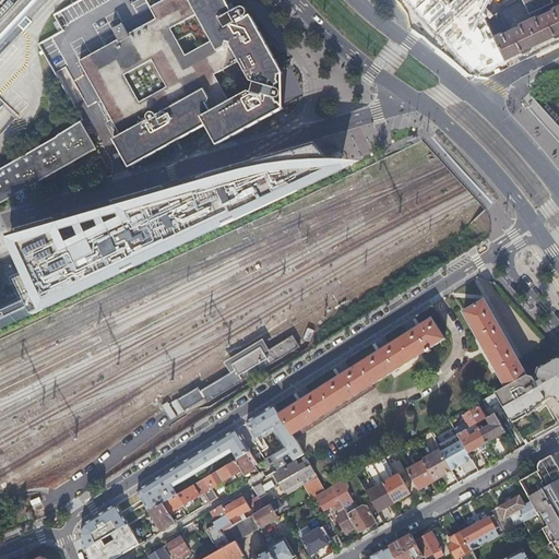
[(0,0),(0,50),(47,0),(0,0)]
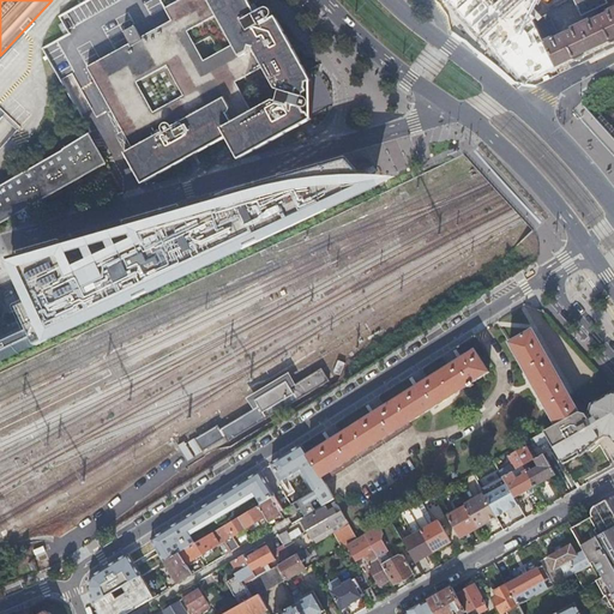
[(125,152),(142,184),(226,137),(238,160),(308,118),(312,82),(278,18),(274,20),(274,19),(274,18),(275,18),(275,17),(275,16),(275,14),(272,11),(268,10),(258,14),(250,0),(181,0),(167,8),(174,20),(143,37),(137,26),(125,32),(131,43),(88,67),(115,118),(132,149),(125,152)]
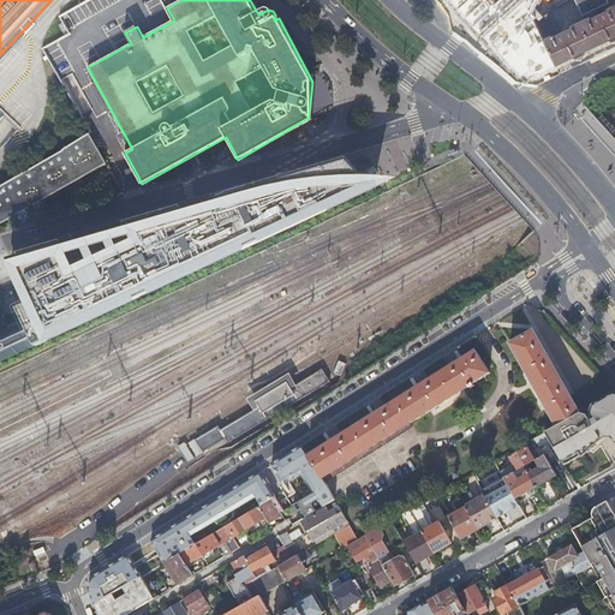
[(452,0),(524,81),(559,69),(535,21),(550,0),(452,0)]
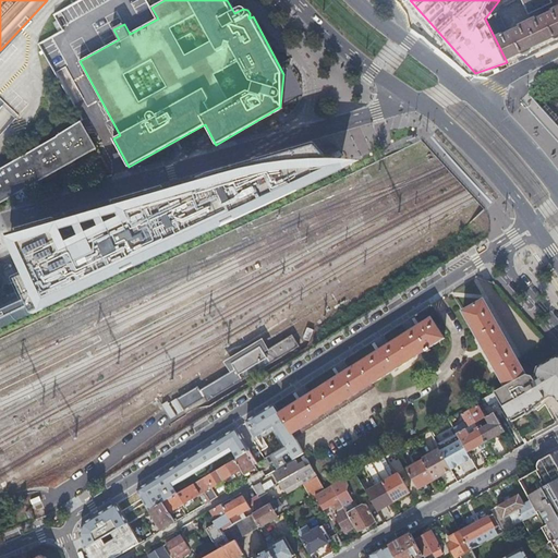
[(522,0),(530,14),(553,1),(552,0),(522,0)]
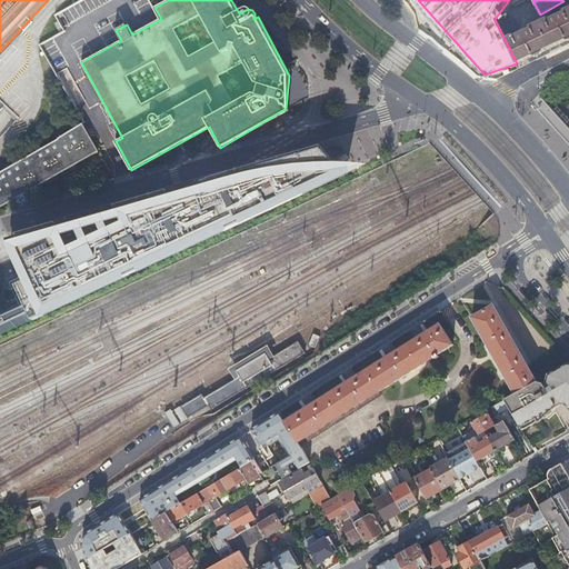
[(568,7),(565,10),(566,11),(548,20),(547,19),(531,27),(532,28),(520,33),(509,11),(495,19),(517,63),(568,38),(568,7)]
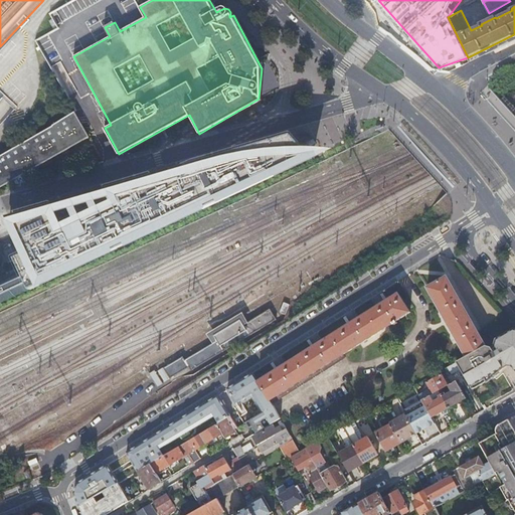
[(59,27),(53,19),(50,21),(55,30),(59,27)]
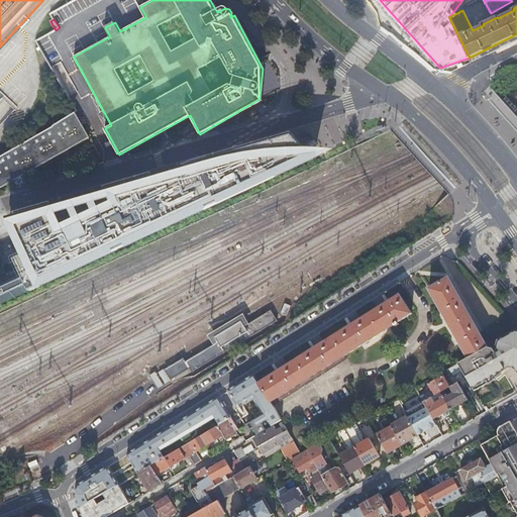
[(268,80),(277,79),(275,64),(266,65),(268,80)]
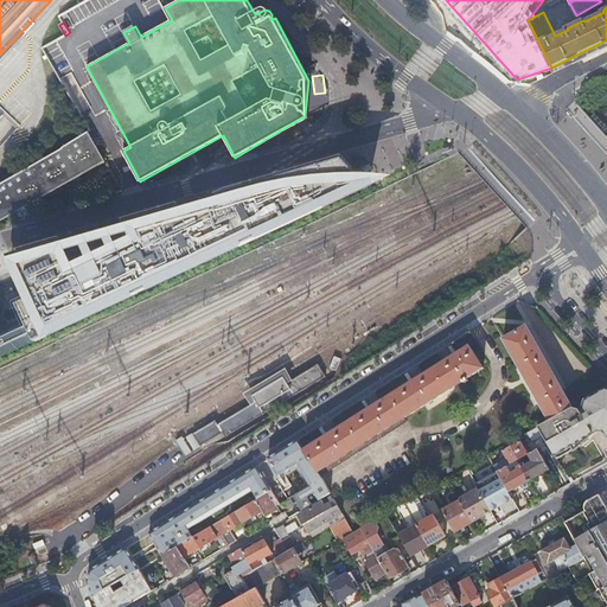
[(0,221),(104,161),(89,132),(62,147),(63,149),(0,184),(0,221)]
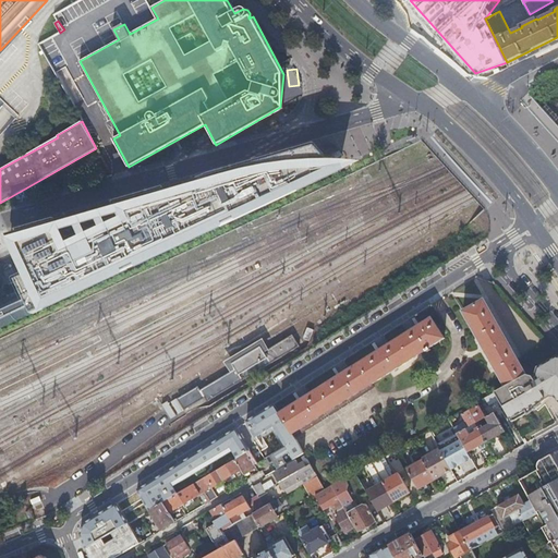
[(0,330),(92,289),(91,286),(98,281),(99,284),(206,234),(204,231),(211,228),(213,231),(334,174),(327,168),(325,170),(310,152),(177,191),(0,244),(0,330)]
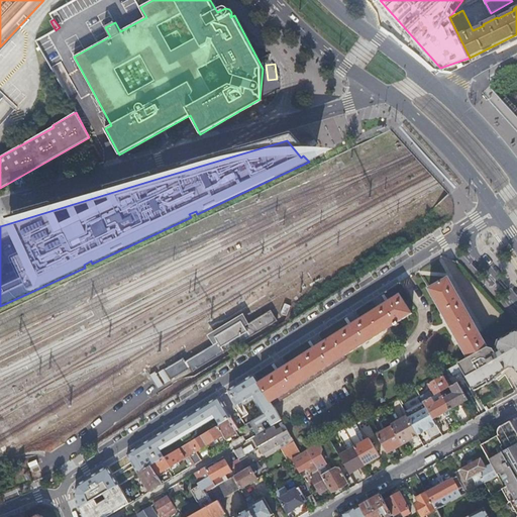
[(468,357),(487,346),(449,277),(429,287),(468,357)]
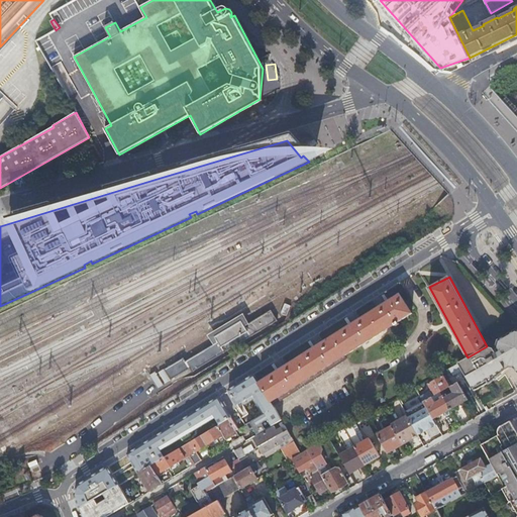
[(263,387),(274,405),(347,358),(345,355),(395,324),(396,326),(400,324),(399,322),(413,313),(401,294),(389,301),(387,303),(352,324),(350,326),(316,347),(314,348),(280,371),(278,372),(260,383),(263,387)]
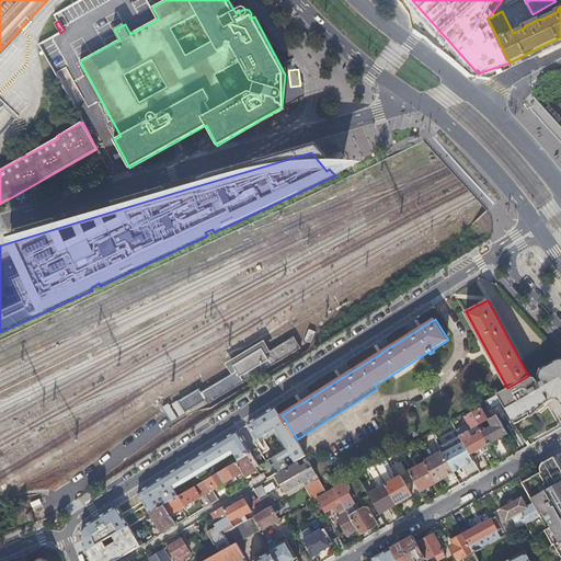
[(232,377),(163,405),(169,419),(245,386),(241,376),(301,351),(296,338),(270,348),(267,344),(226,361),(232,377)]
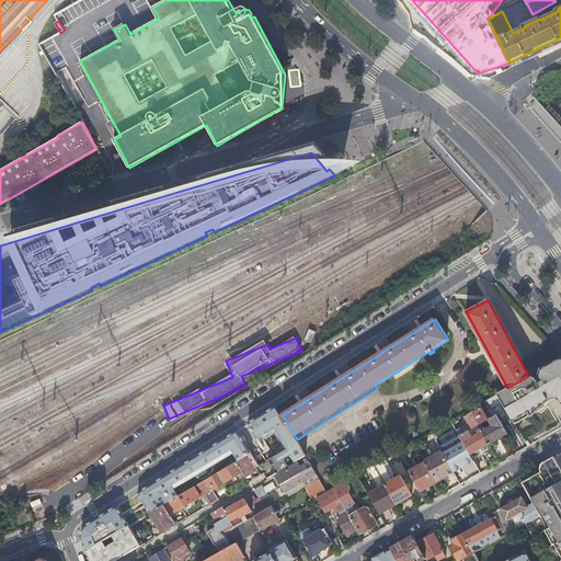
[(560,359),(559,358),(540,369),(540,376),(542,380),(538,382),(536,378),(528,376),(507,388),(497,393),(503,404),(513,421),(529,412),(531,415),(531,416),(537,411),(549,400),(547,397),(551,395),(553,398),(556,398),(559,399),(560,401),(560,359)]
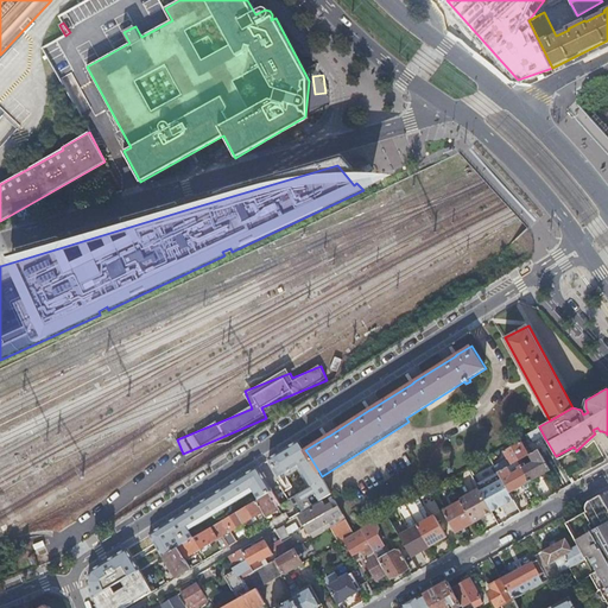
[(586,407),(586,400),(572,407),(581,410),(583,415),(588,412),(586,407)]
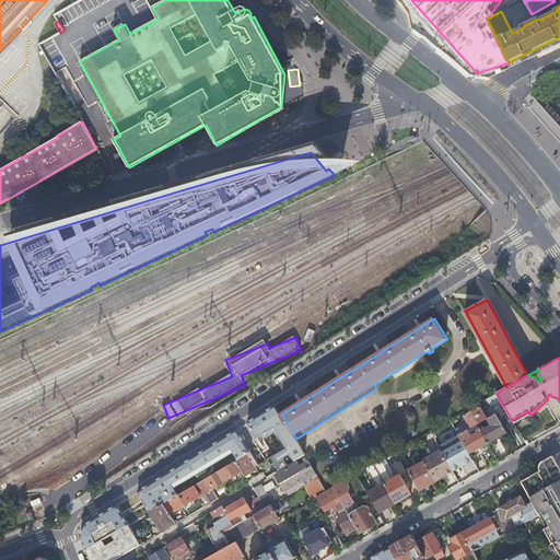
[(502,404),(497,393),(486,399),(491,409),(502,404)]
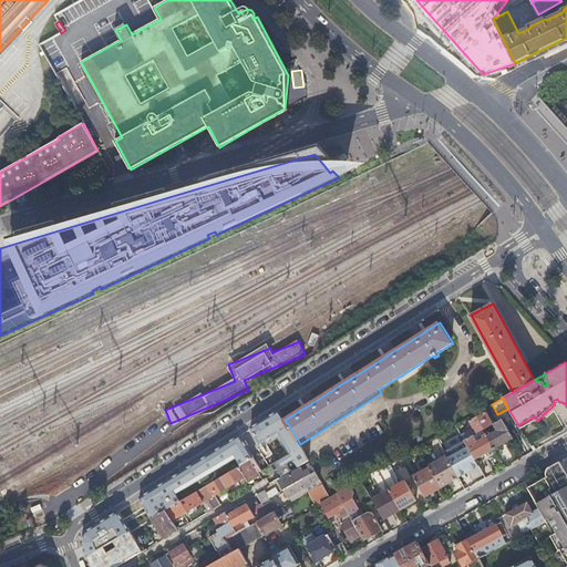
[(545,418),(562,402),(559,402),(557,399),(553,401),(555,404),(543,415),(545,418)]
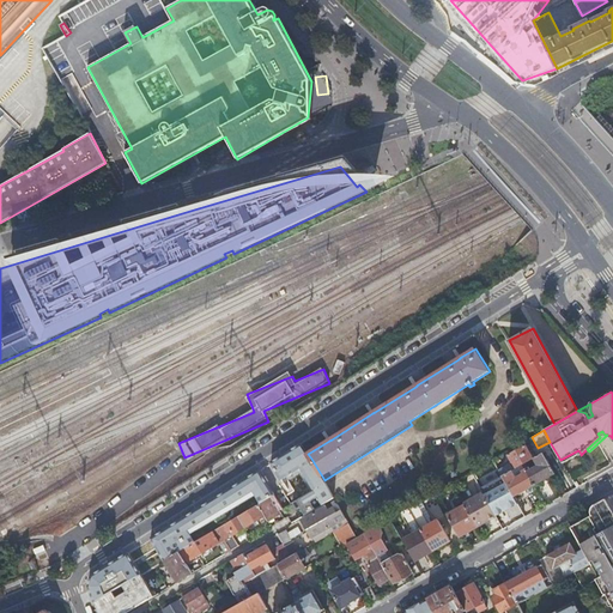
[(302,467),(316,489),(326,483),(325,480),(311,459),(308,454),(302,443),(272,462),(283,479),(302,467)]
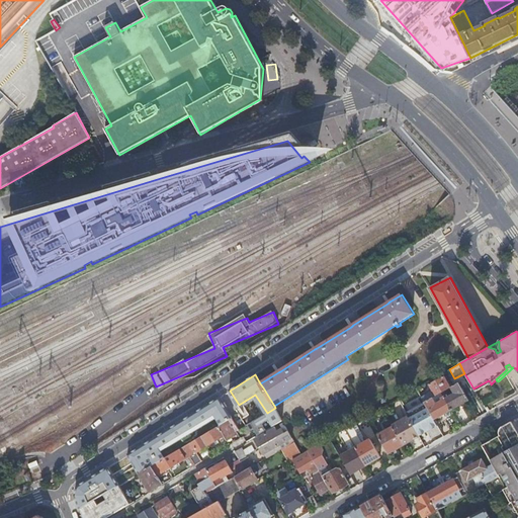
[(432,392),(421,398),(424,403),(427,401),(432,398),(434,397),(437,396),(441,393),(444,391),(450,387),(454,385),(452,380),(447,382),(444,376),(429,384),(432,392)]
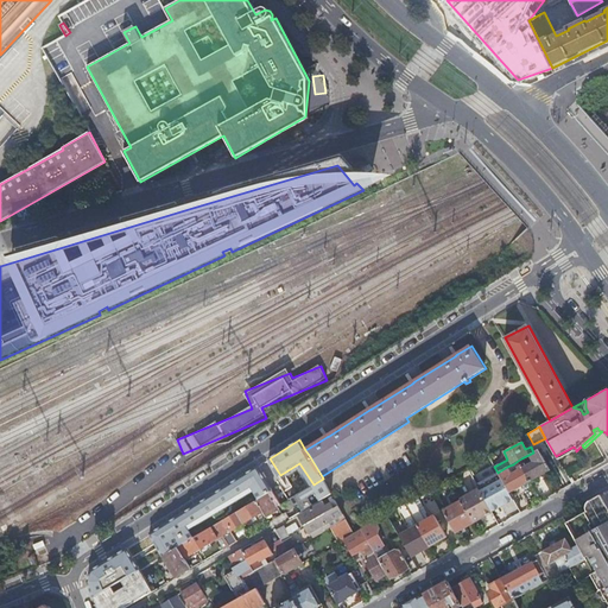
[(574,447),(556,456),(558,460),(576,450),(574,447)]
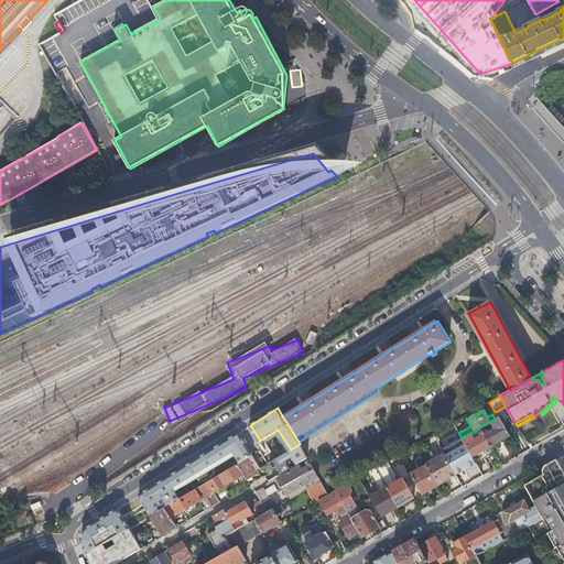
[(491,446),(511,436),(500,416),(495,420),(490,422),(495,430),(488,433),(484,425),(480,427),(491,446)]
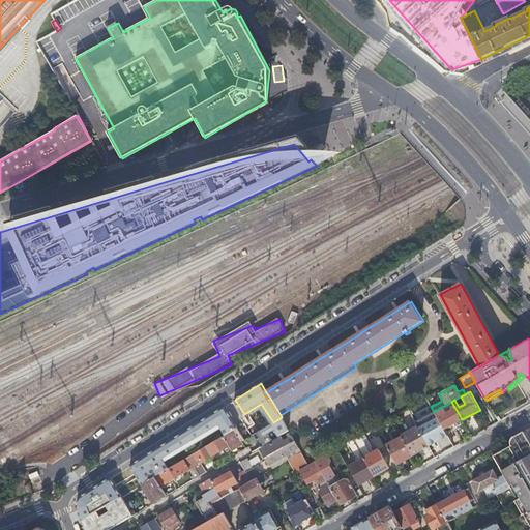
[(437,410),(434,412),(438,420),(444,430),(462,419),(451,402),(447,405),(449,409),(451,408),(452,410),(446,413),(442,407),(437,410)]
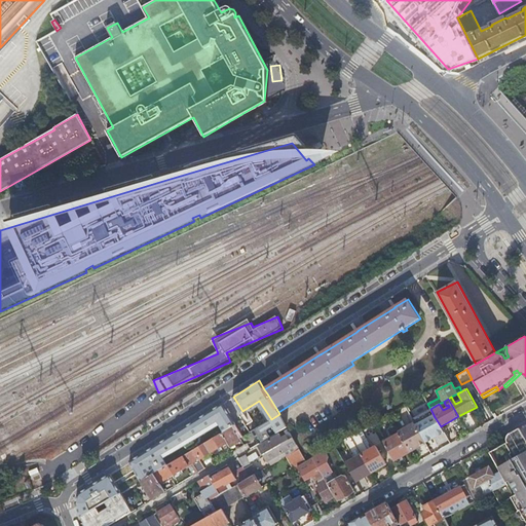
[(410,402),(404,405),(412,419),(417,416),(419,415),(413,403),(411,404),(410,402)]
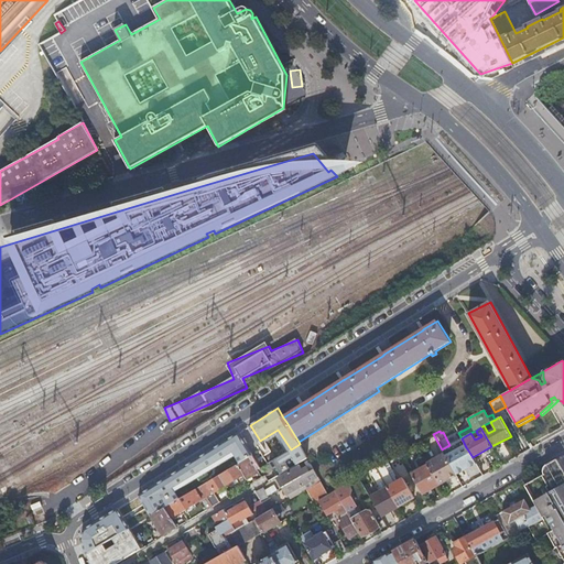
[(235,452),(241,463),(253,455),(255,455),(240,432),(139,495),(151,516),(166,508),(182,498),(175,488),(235,452)]
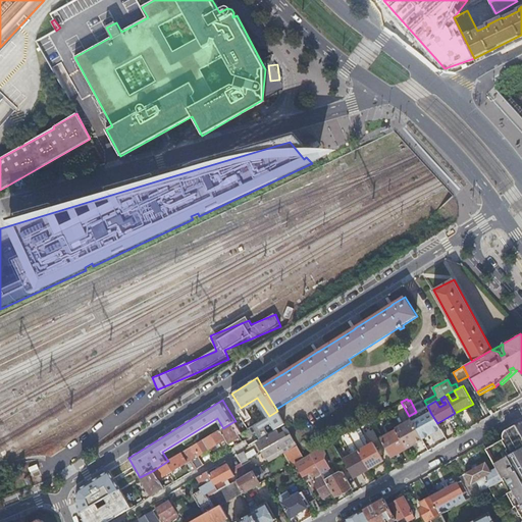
[(427,406),(424,401),(418,405),(421,409),(427,406)]
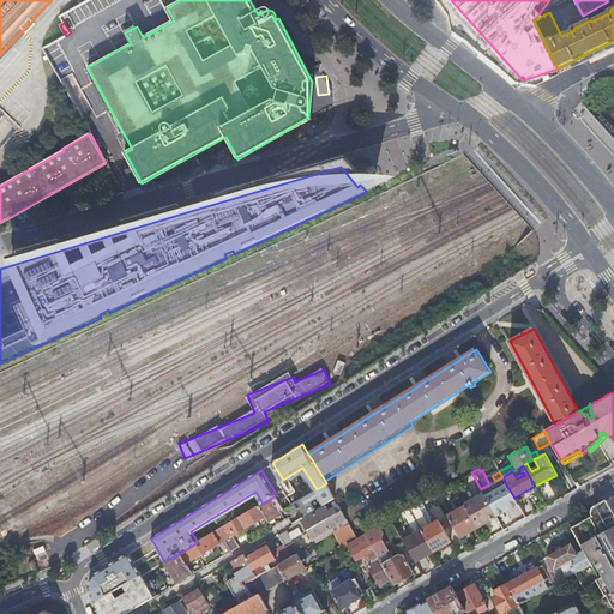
[(492,494),(487,486),(481,489),(483,494),(495,513),(516,501),(515,499),(515,498),(507,487),(503,477),(495,481),(500,489),(492,494)]
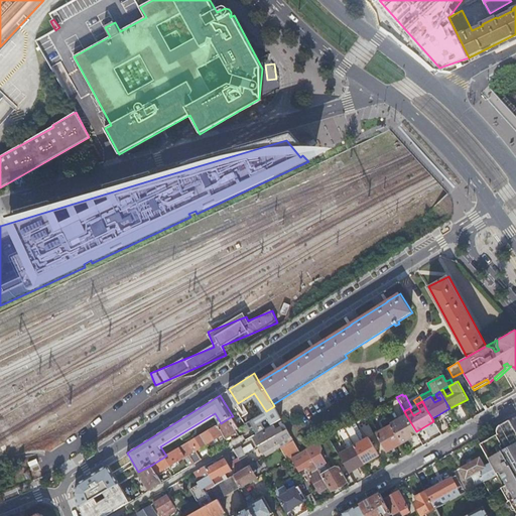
[(271,425),(281,418),(274,406),(266,411),(254,418),(257,423),(267,417),(271,425)]
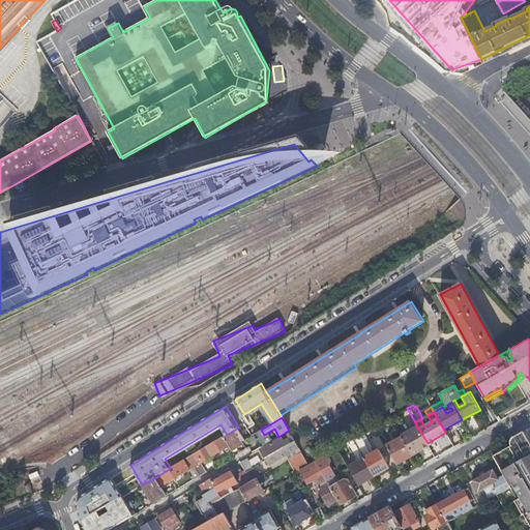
[(402,436),(402,437),(412,455),(429,446),(428,443),(417,427),(402,436)]
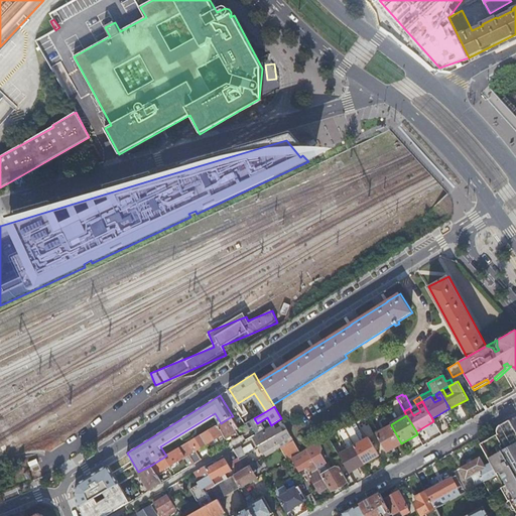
[(226,437),(237,430),(236,428),(238,427),(232,416),(221,423),(219,424),(224,433),(226,437)]
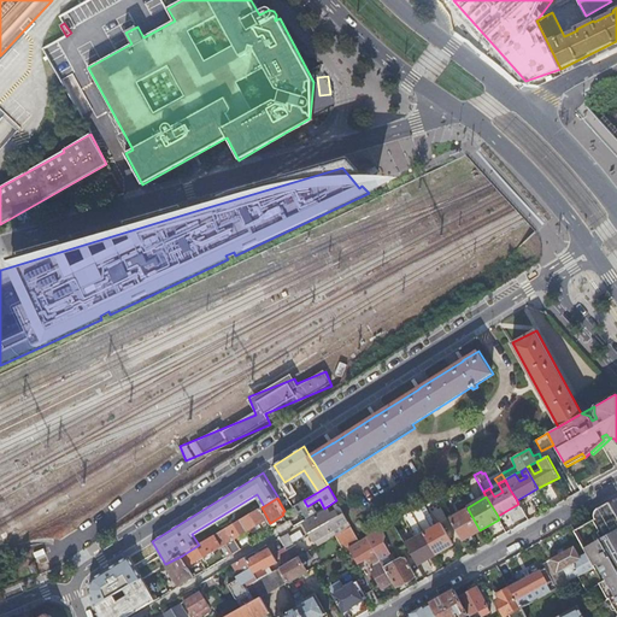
[(616,517),(609,503),(595,510),(594,512),(594,515),(594,516),(594,518),(595,519),(574,532),(587,554),(594,566),(598,564),(599,568),(600,568),(603,573),(601,573),(605,580),(600,582),(607,599),(615,595),(616,598),(616,517)]
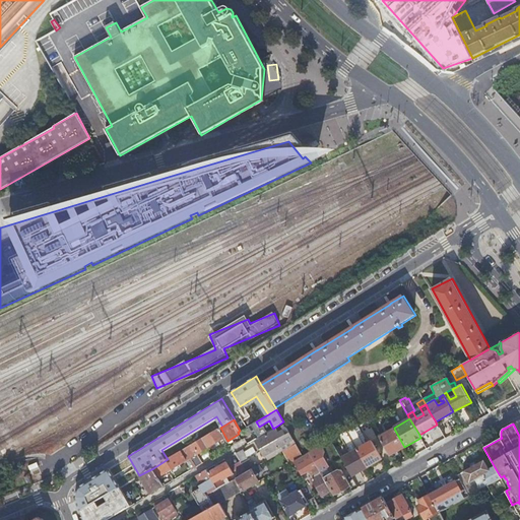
[(353,427),(346,431),(368,467),(382,459),(372,441),(365,445),(353,427)]
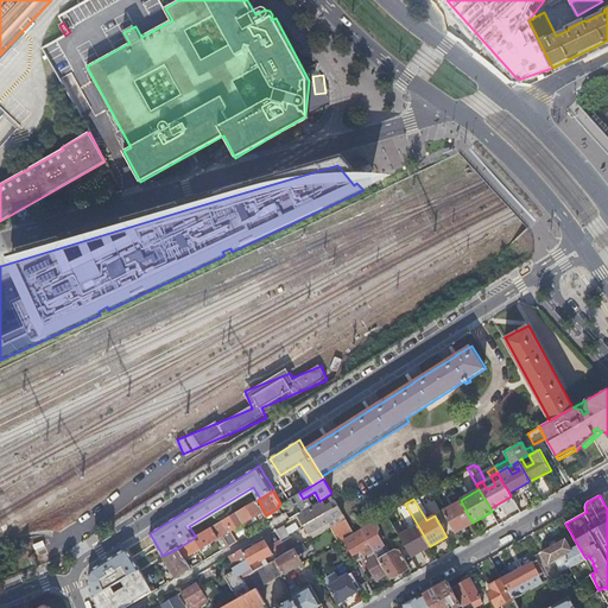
[(233,514),(225,520),(230,531),(264,511),(258,500),(238,512),(233,514)]
